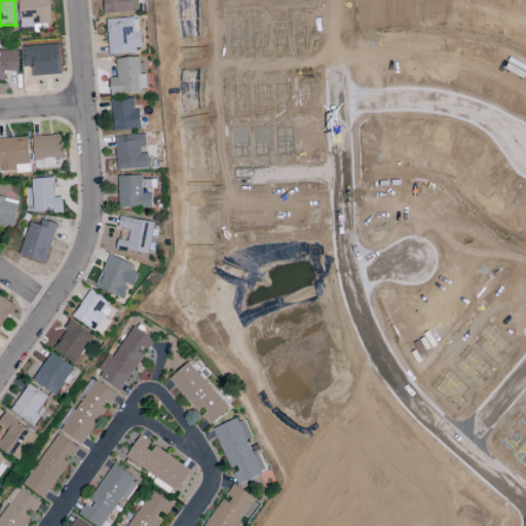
[(19,0),(47,0),(49,23),(33,24),(33,27),(21,28),(19,0)]
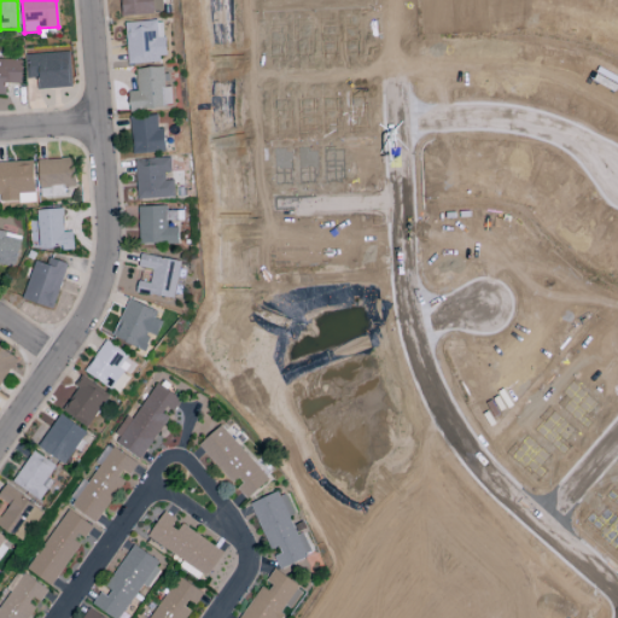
[(120,0),(161,0),(162,10),(153,11),(153,13),(121,16),(120,0)]
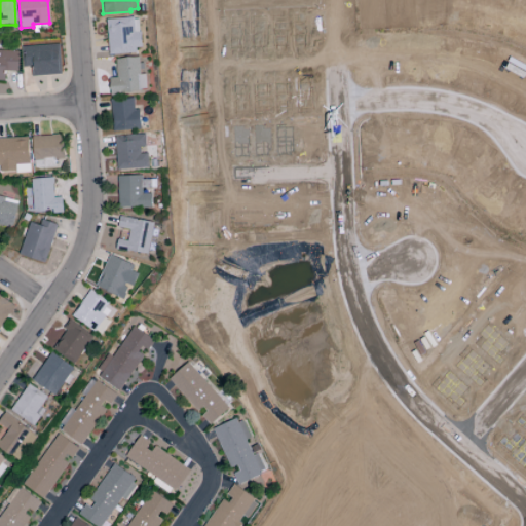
[(105,20),(133,17),(133,20),(138,20),(139,32),(140,32),(141,47),(136,48),(136,52),(108,54),(105,20)]
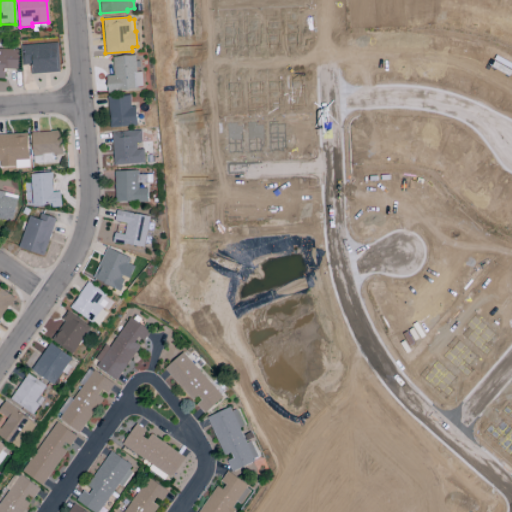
[(19,45),(57,42),(60,72),(31,74),(30,64),(21,65),(19,45)]
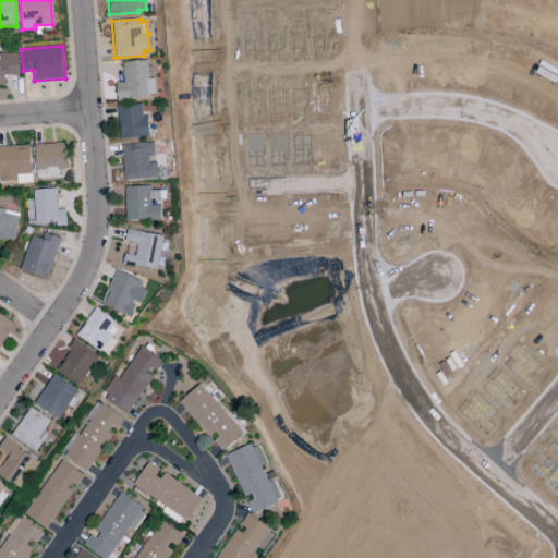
[(20,55),(0,53),(0,85),(4,86),(4,75),(19,76),(20,55)]
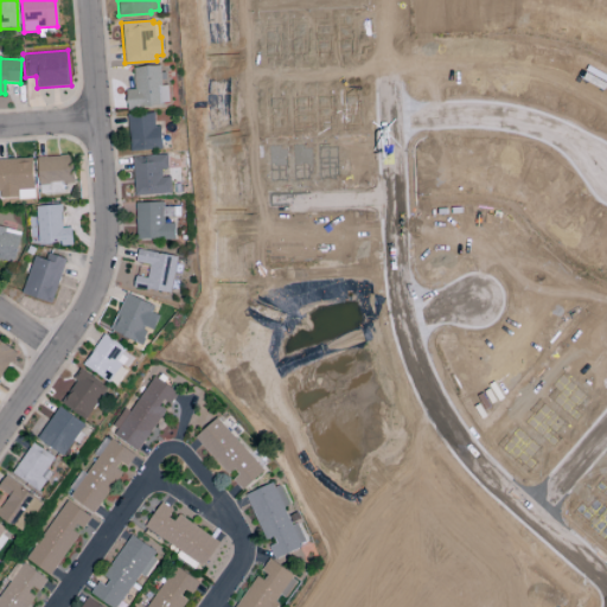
[(133,68),(160,65),(161,85),(167,85),(168,102),(160,102),(160,107),(127,109),(126,90),(134,89),(133,68)]
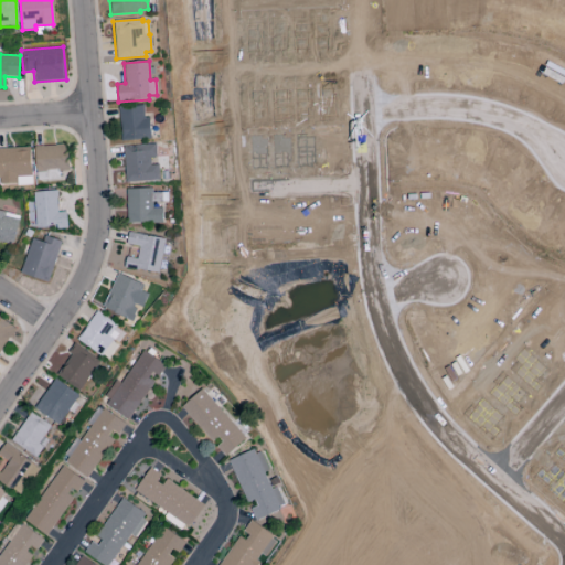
[(117,106),(142,105),(144,118),(149,117),(150,138),(120,141),(117,106)]
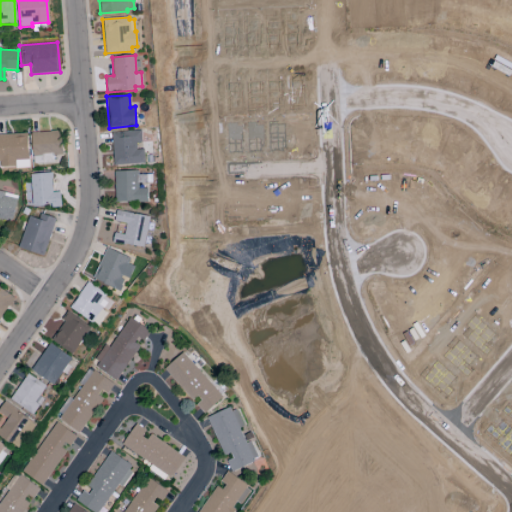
[(30,132),(39,131),(39,132),(49,131),(49,130),(60,130),(62,154),(53,155),(53,152),(40,153),(41,155),(32,156),(30,132)]
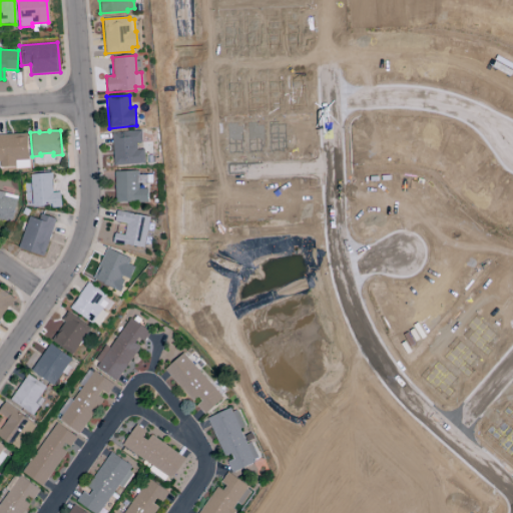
[(111,132),(141,130),(142,142),(136,142),(136,149),(143,149),(144,163),(113,165),(111,132)]
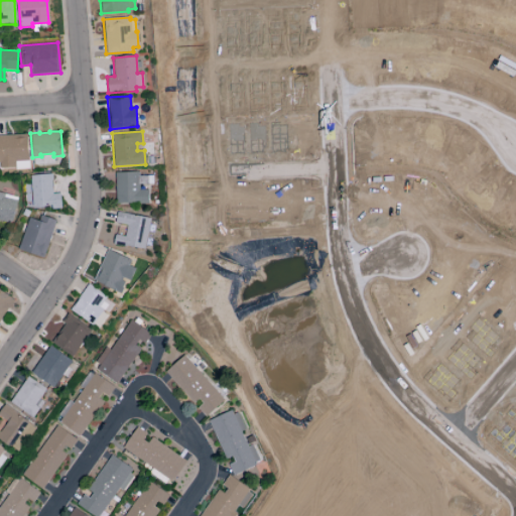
[(28,135),(0,135),(0,169),(29,168),(28,135)]
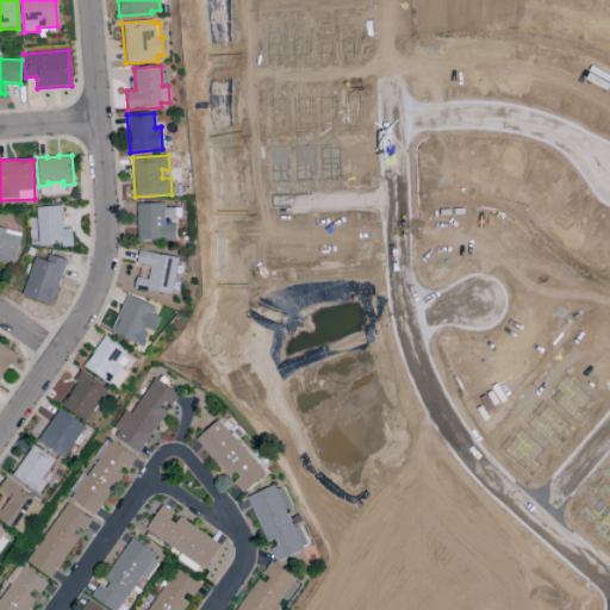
[(136,204),(163,203),(165,207),(181,207),(181,217),(163,217),(165,224),(175,224),(175,241),(136,242),(136,204)]
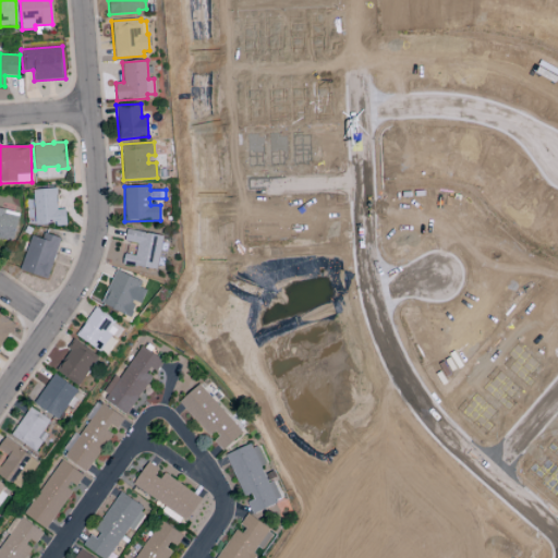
[(32,190),(57,187),(57,195),(56,195),(57,209),(65,209),(67,226),(56,226),(56,221),(51,221),(51,223),(35,225),(32,190)]
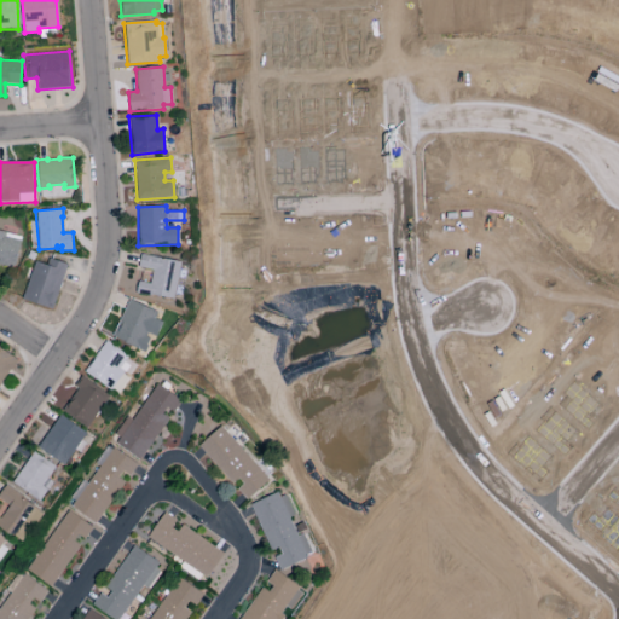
[(0,265),(16,267),(19,235),(0,232),(0,265)]
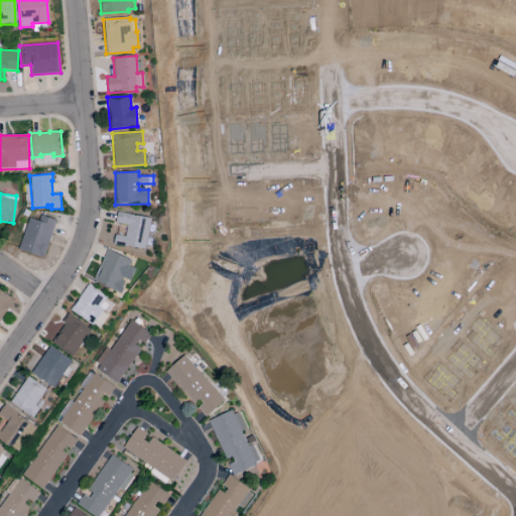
[(150,218),(117,213),(115,224),(126,226),(125,237),(115,235),(113,245),(145,250),(150,218)]
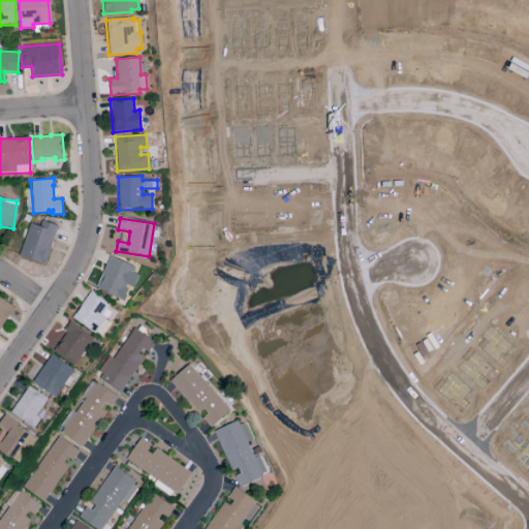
[(28,223),(20,258),(47,265),(56,225),(41,221),(40,226),(28,223)]
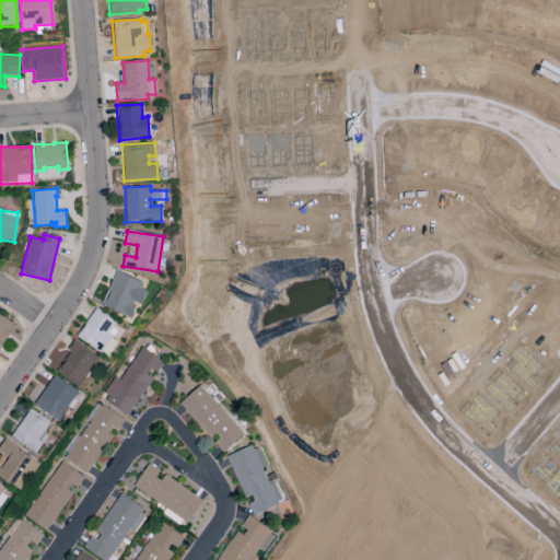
[(102,306),(131,318),(137,305),(141,307),(149,287),(115,273),(102,306)]
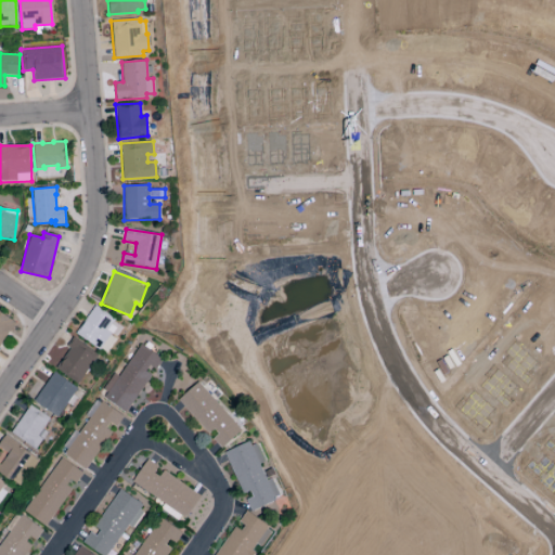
[(76,334),(106,355),(116,340),(113,337),(120,325),(94,308),(76,334)]
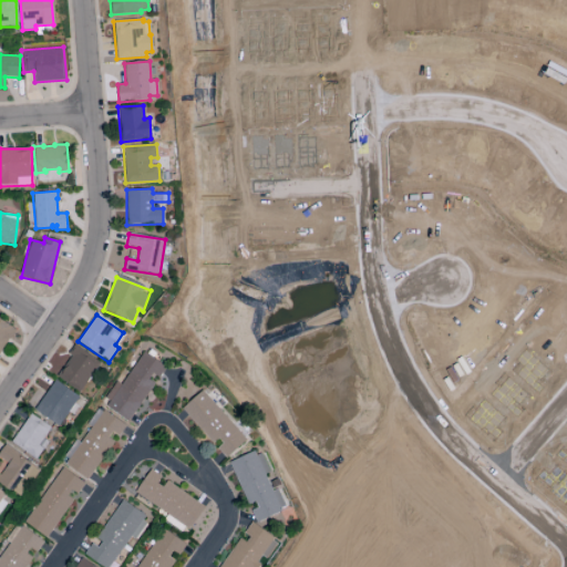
[(0,351),(16,330),(0,319),(0,351)]
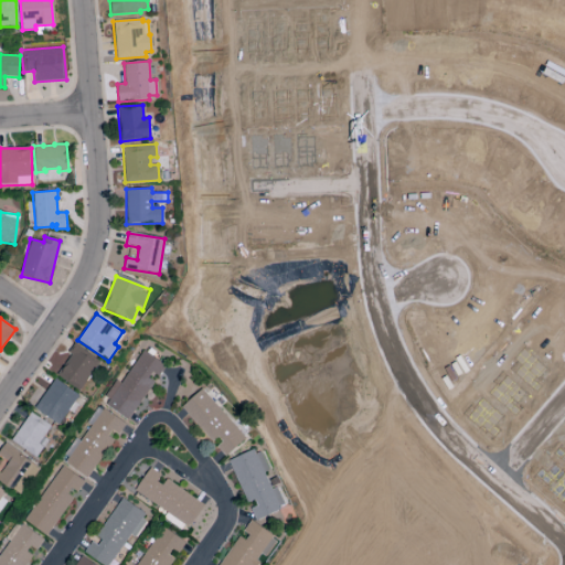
[(56,376),(81,391),(99,361),(75,347),(56,376)]
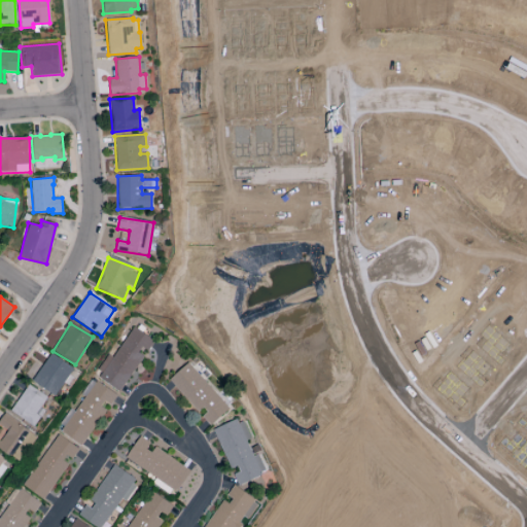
[(112,358),(109,355),(95,377),(119,392),(145,354),(154,341),(133,327),(112,358)]
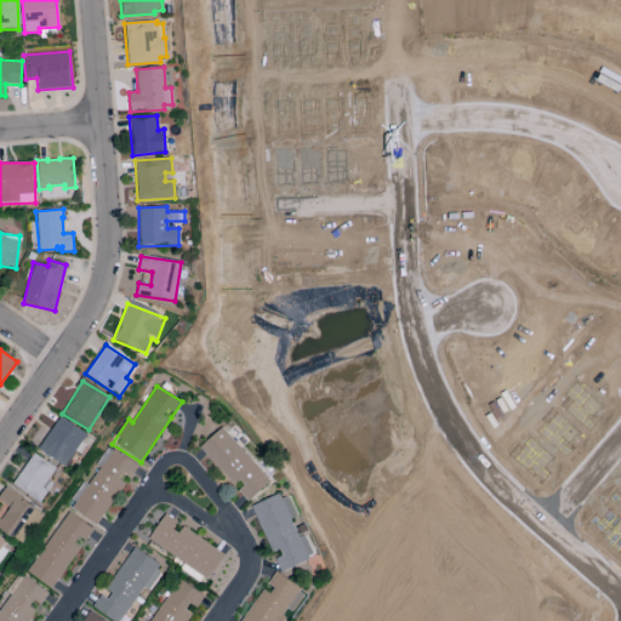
[(86,434),(61,417),(38,450),(64,467),(86,434)]
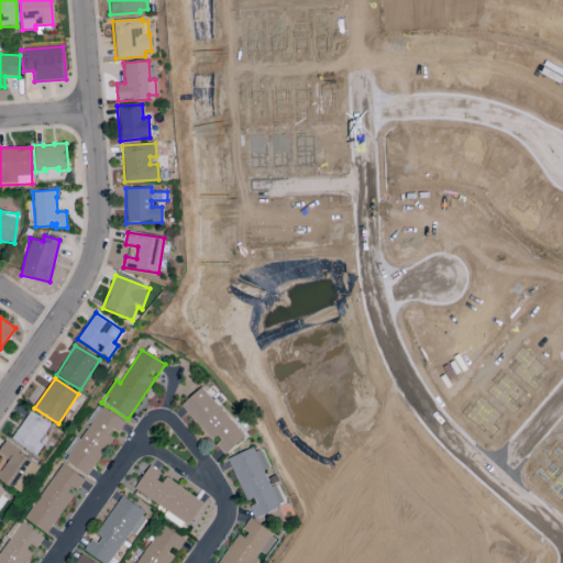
[(180,407),(225,455),(245,437),(200,388),(180,407)]
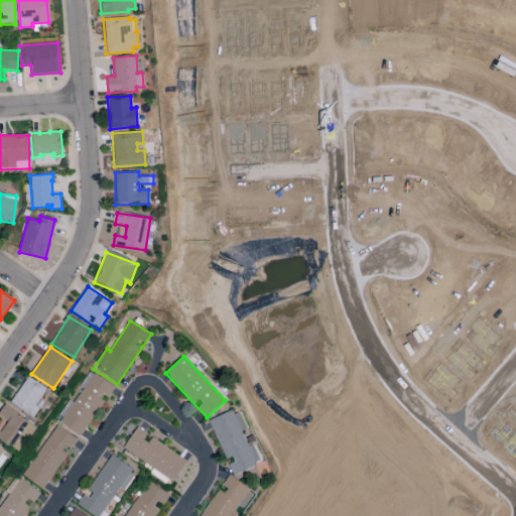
[(56,421),(81,437),(104,399),(106,400),(114,387),(90,372),(71,402),(69,401),(56,421)]
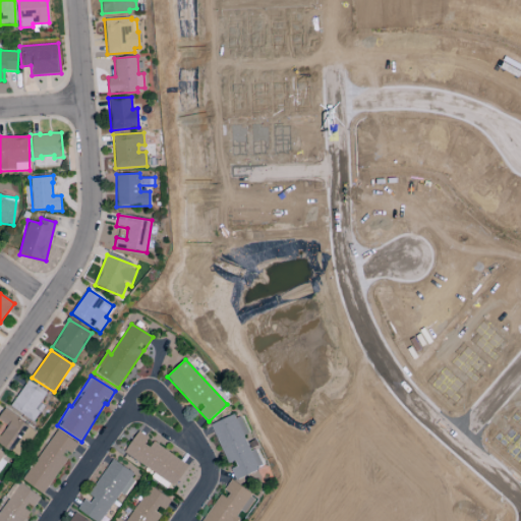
[(36,421),(44,405),(41,403),(47,392),(25,381),(11,409),(36,421)]
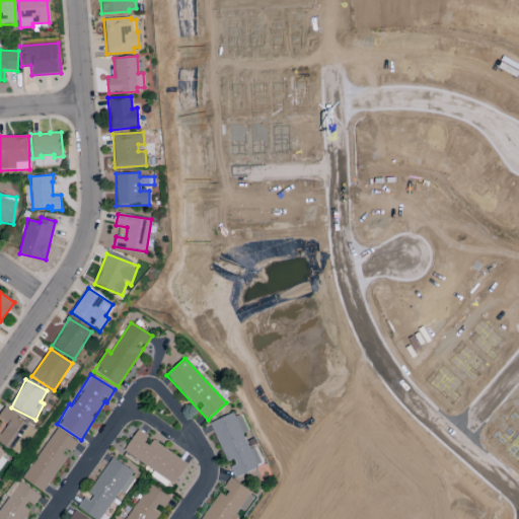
[(0,442),(15,451),(30,425),(4,409),(0,416),(0,420),(6,424),(0,434),(0,442)]
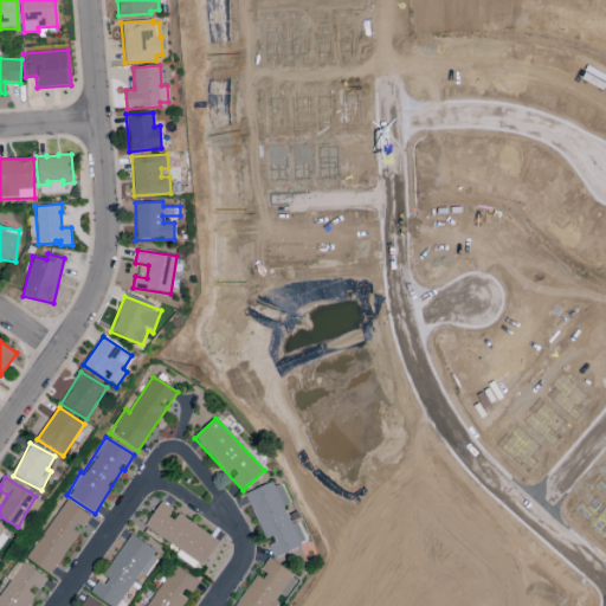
[(265,543),(268,542),(274,559),(307,546),(297,523),(291,526),(284,507),(288,505),(278,481),(245,495),(265,543)]
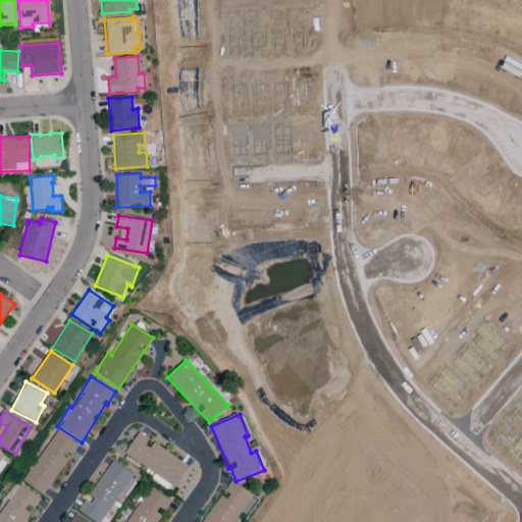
[(23,483),(45,496),(67,457),(69,458),(77,445),(54,430),(23,483)]
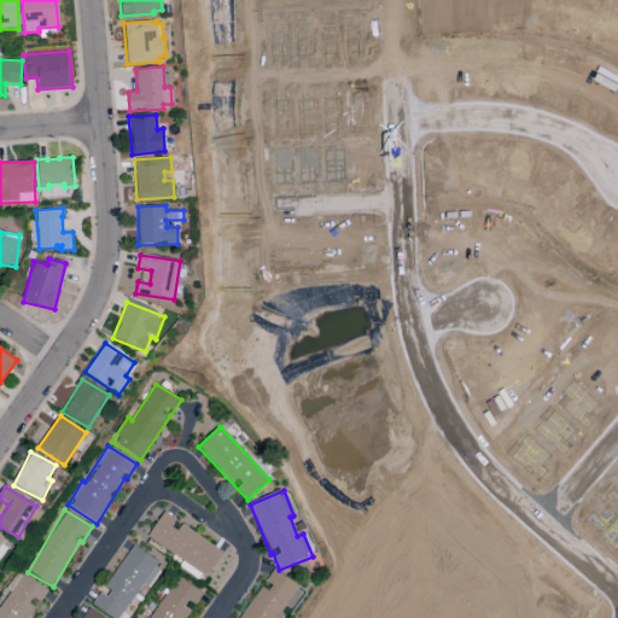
[(162,514),(146,540),(209,577),(225,551),(162,514)]
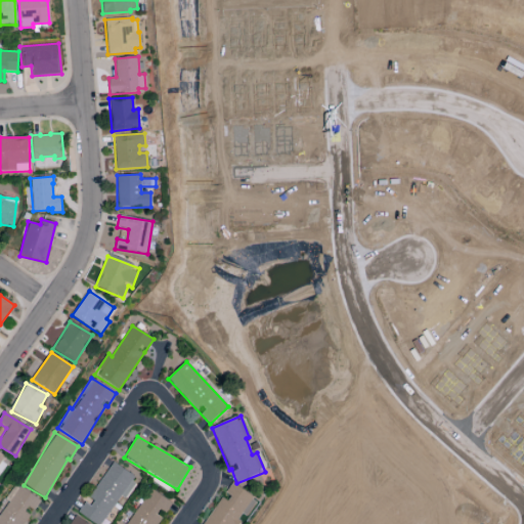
[(87,500),(87,499),(78,513),(94,523),(103,523),(135,477),(113,463),(87,500)]
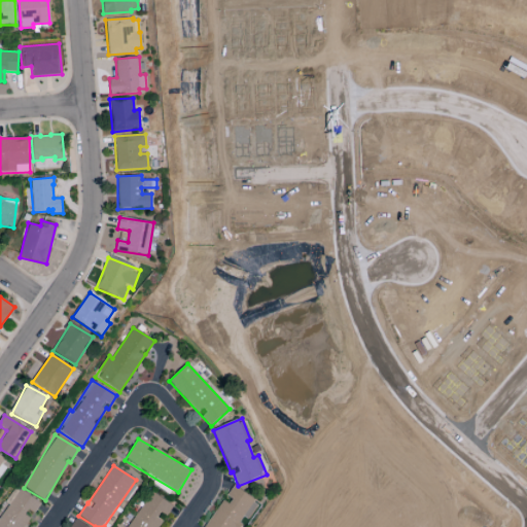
[(205,526),(239,526),(256,501),(233,486),(225,498),(224,497),(205,526)]
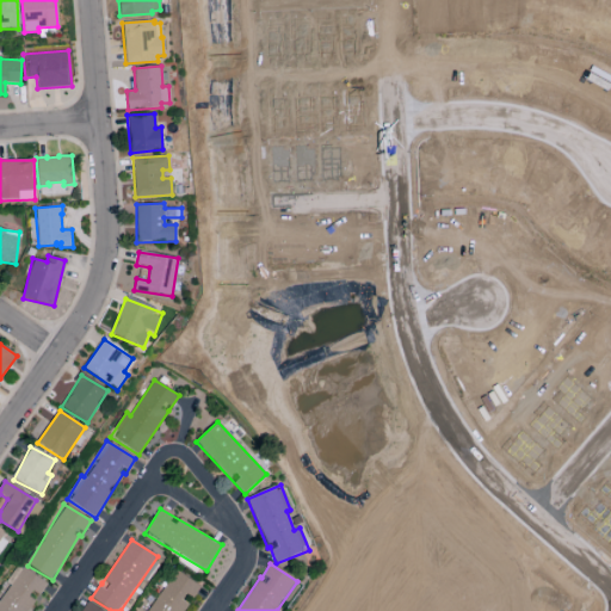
[(47,584),(19,566),(0,594),(0,610),(28,610),(36,598),(37,599),(47,584)]
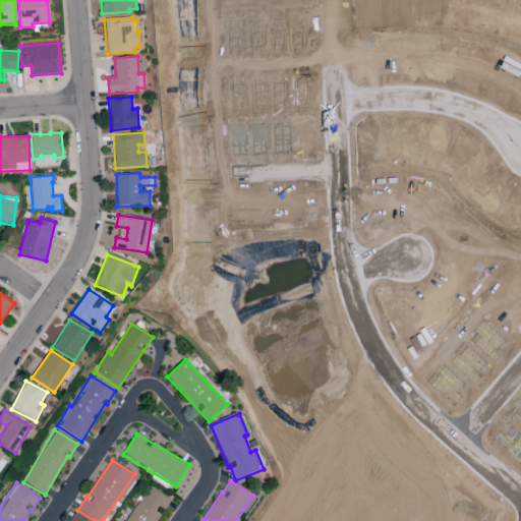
[(126,520),(156,520),(162,512),(163,513),(171,500),(149,485),(126,520)]
